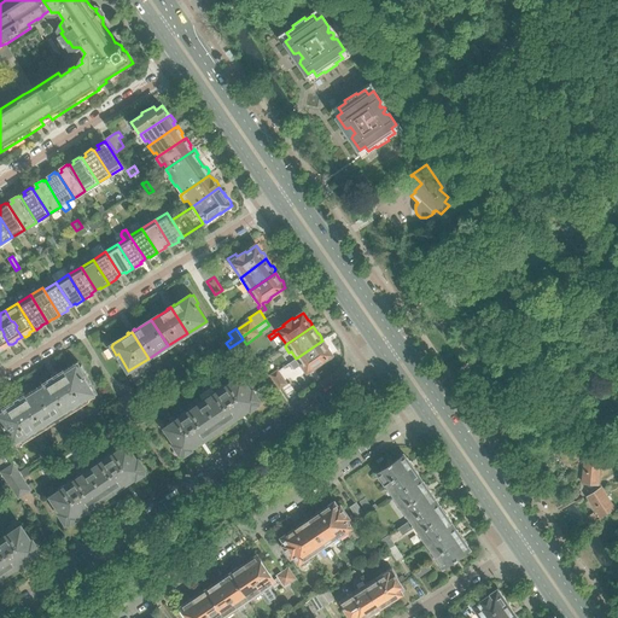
[(234,355),(248,347),(246,344),(243,339),(229,348),(234,355)]
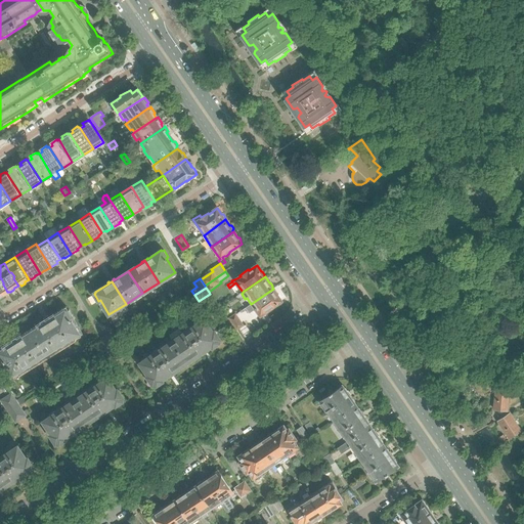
[(268,310),(281,301),(280,299),(280,298),(278,295),(277,295),(273,289),(251,304),(246,308),(249,313),(254,310),(259,316),(263,313),(265,313),(268,311),(268,310)]
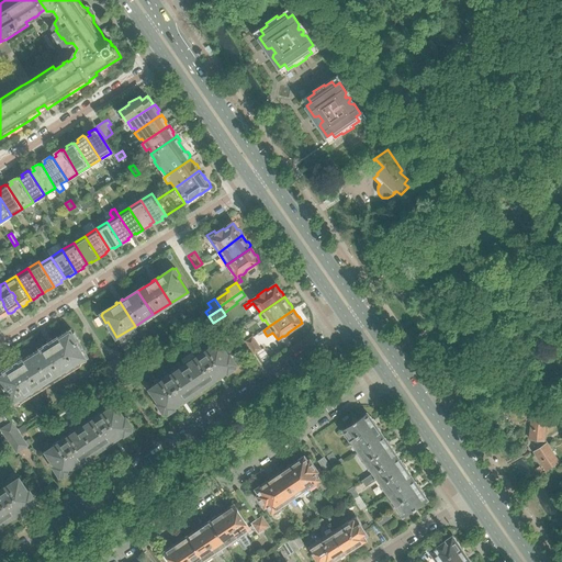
[(85,357),(75,341),(77,340),(72,333),(70,335),(70,334),(55,343),(55,341),(54,343),(53,340),(51,343),(67,368),(85,357)]
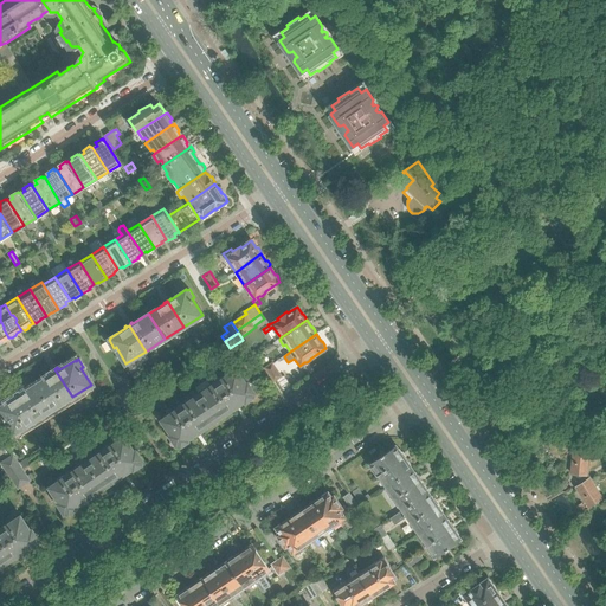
[(281,376),(272,363),(265,368),(275,381),(281,376)]
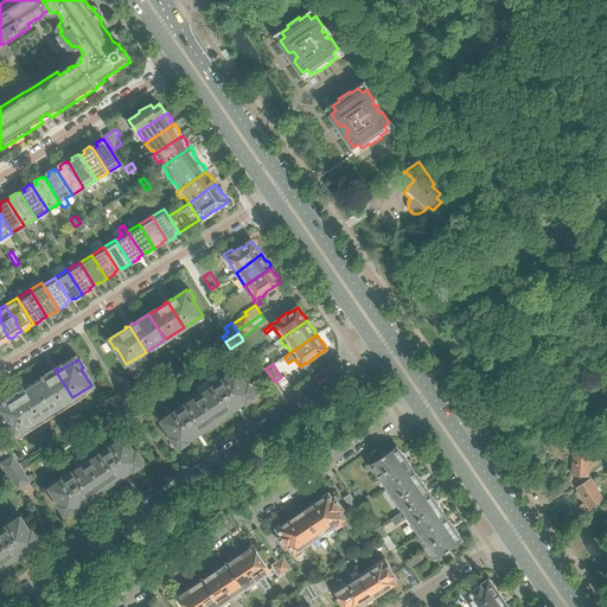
[(72,397),(55,370),(52,371),(52,372),(52,374),(52,375),(37,384),(53,409),(72,397)]
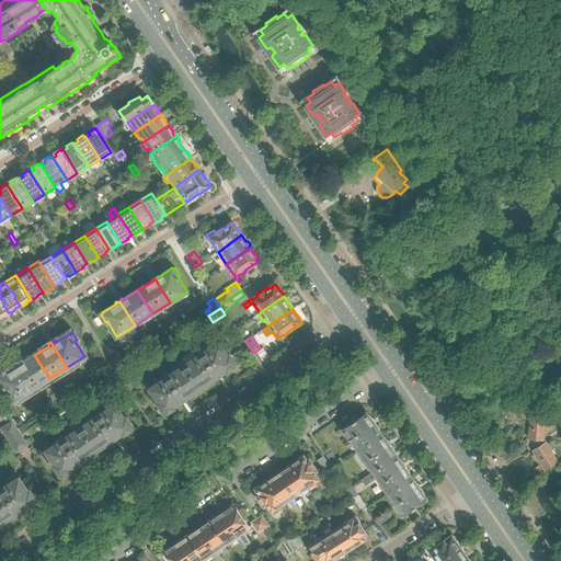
[(236,363),(230,354),(228,355),(219,342),(204,352),(201,346),(199,347),(218,376),(227,370),(228,371),(235,366),(233,365),(235,365),(235,364),(236,363)]
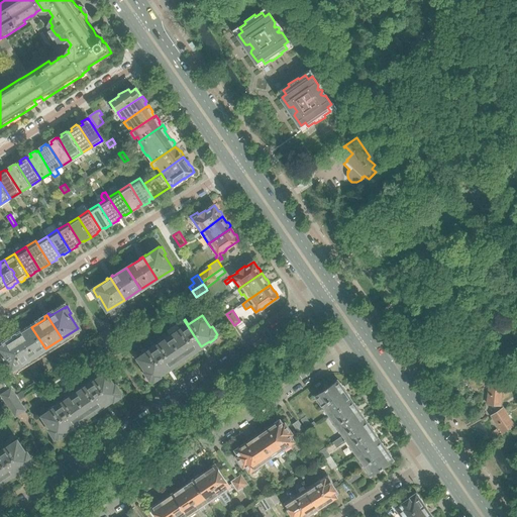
[(201,346),(184,320),(181,322),(184,327),(171,336),(185,357),(201,346)]
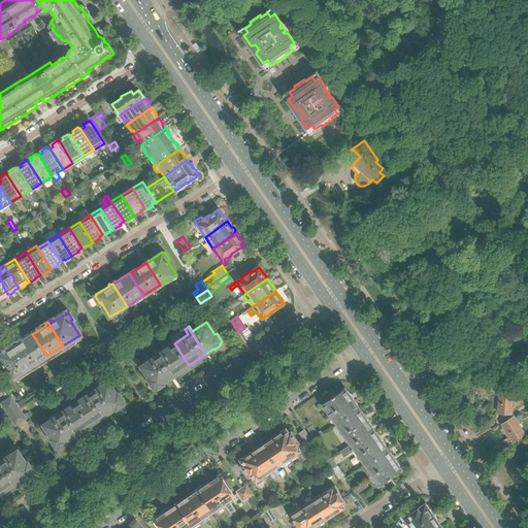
[(46,356),(32,334),(19,342),(19,341),(18,342),(17,340),(14,342),(30,367),(46,356)]
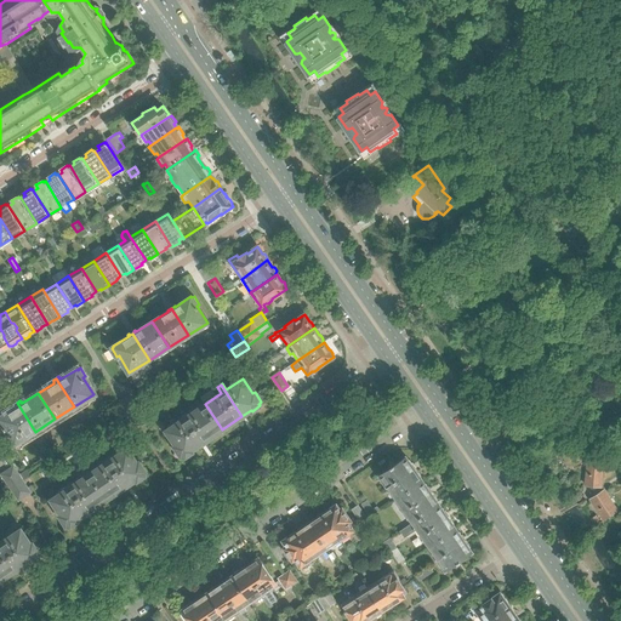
[(136,409),(127,397),(121,400),(130,412),(136,409)]
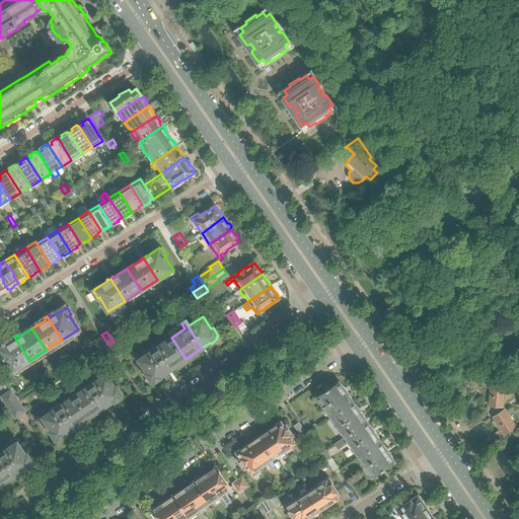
[(108,345),(101,335),(96,338),(102,348),(108,345)]
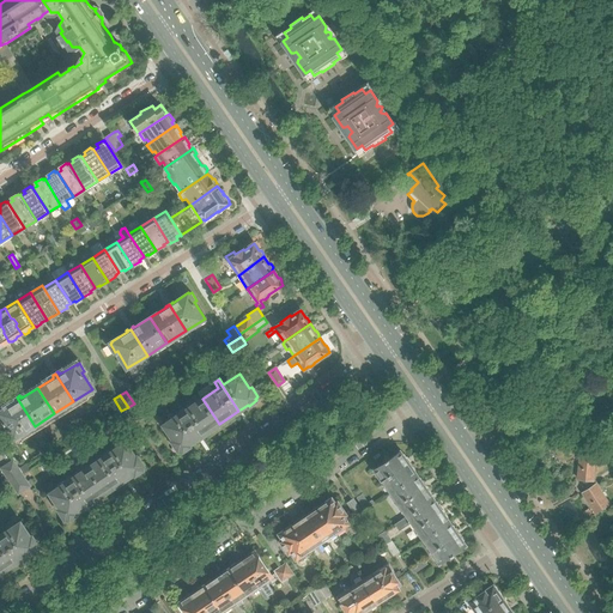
[(35,426),(17,398),(14,399),(14,401),(14,402),(0,411),(0,419),(2,423),(5,422),(16,438),(35,426)]
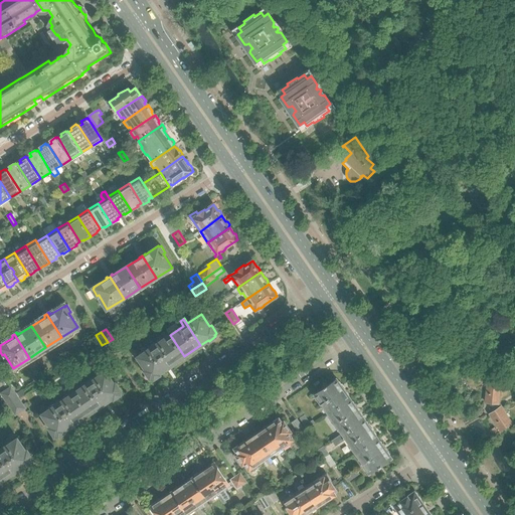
[(184,356),(170,335),(156,344),(152,340),(151,341),(168,367),(184,356)]
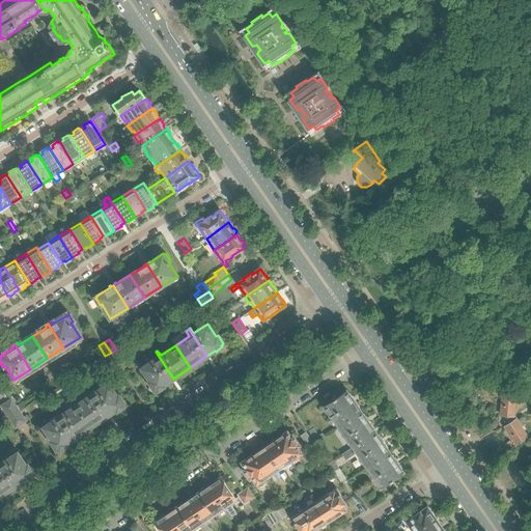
[(123,361),(116,350),(111,353),(118,364),(123,361)]
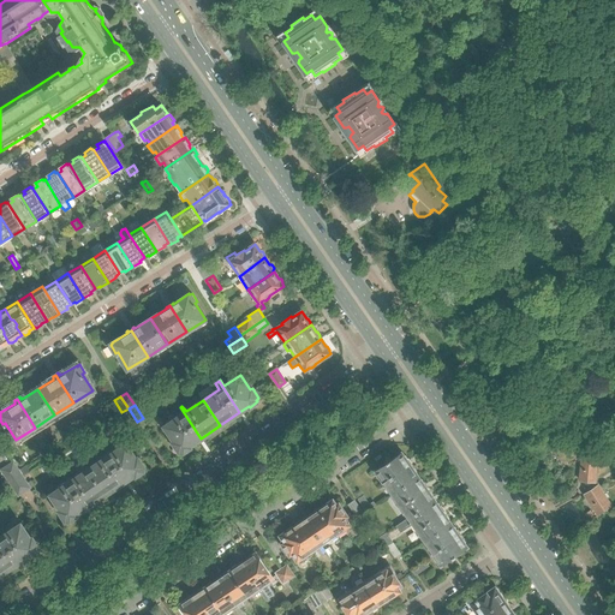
[(201,439),(180,407),(178,408),(181,415),(165,425),(174,441),(173,442),(180,452),(181,451),(181,452),(183,451),(184,452),(191,447),(190,446),(201,439)]
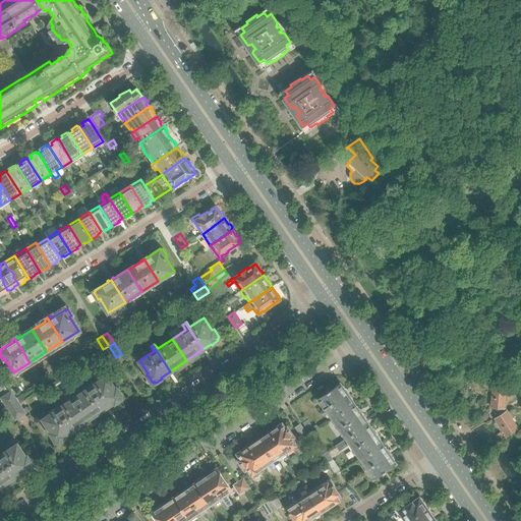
[(116,357),(109,346),(103,349),(108,357),(105,358),(108,362),(116,357)]
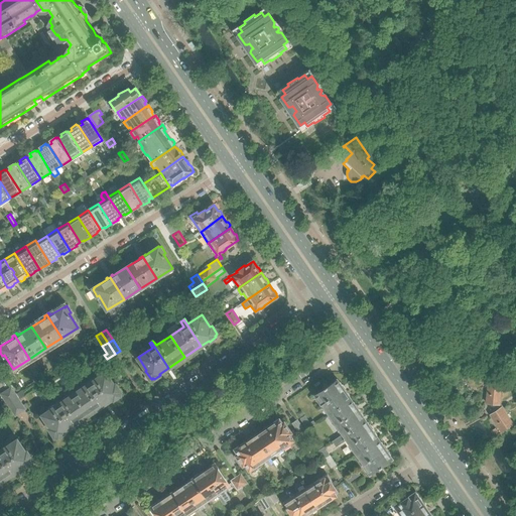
[(121,393),(120,392),(121,391),(116,383),(115,384),(106,372),(92,381),(90,382),(105,404),(114,398),(114,399),(120,395),(120,394),(121,393)]
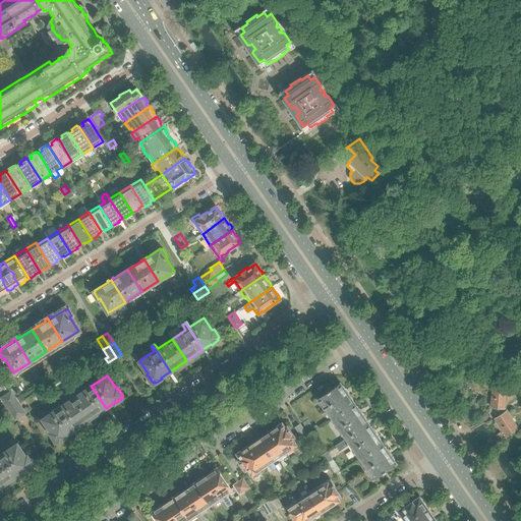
[(352,401),(353,399),(350,396),(349,396),(345,391),(343,386),(342,386),(340,383),(319,398),(332,418),(354,403),(352,401)]
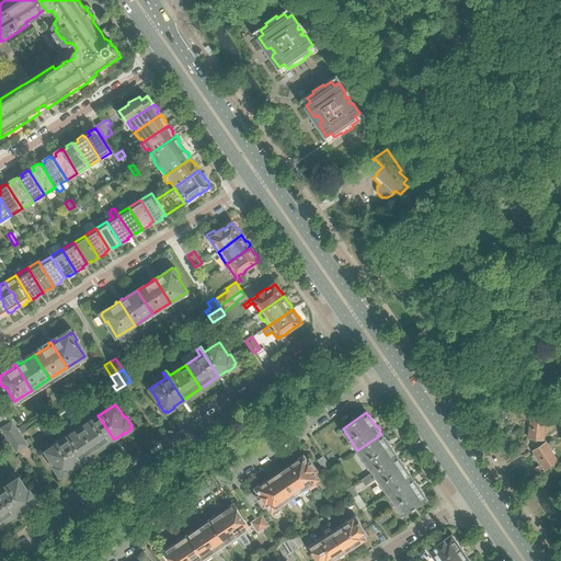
[(114,439),(98,415),(95,416),(96,418),(81,427),(98,450),(114,439)]
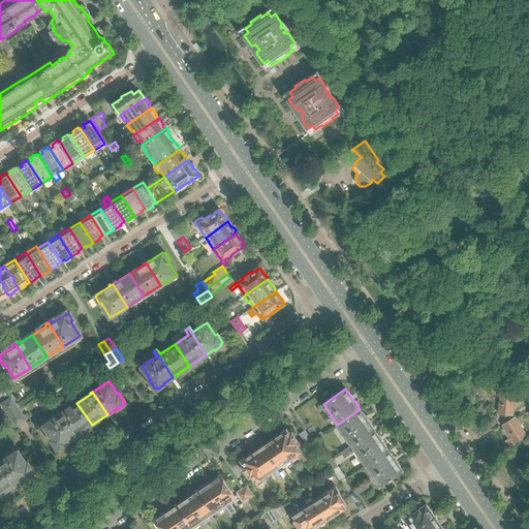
[(500,393),(498,413),(512,414),(512,407),(514,395),(500,393)]
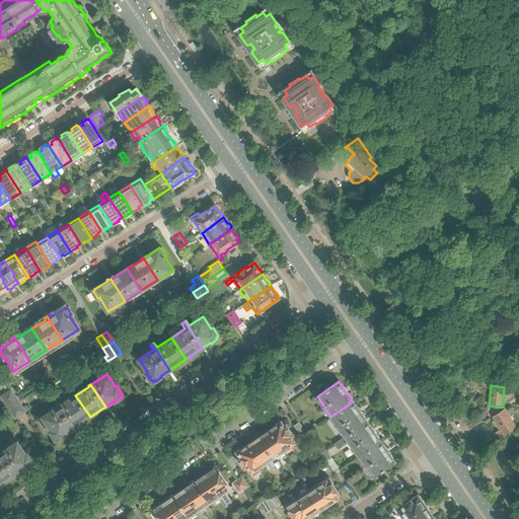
[(19,402),(11,390),(6,393),(14,405),(19,402)]
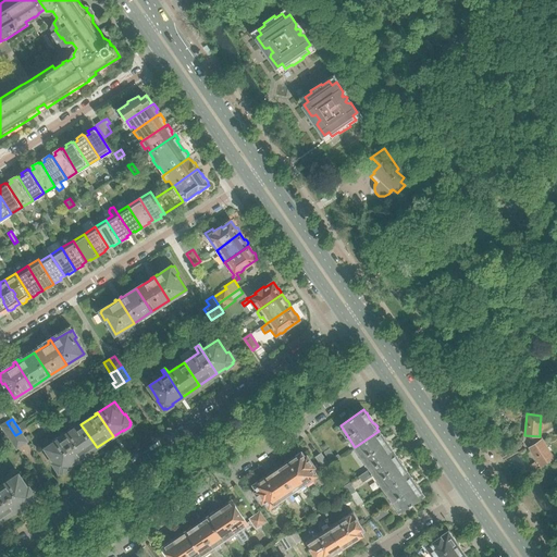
[(15,435),(7,422),(1,425),(10,438),(15,435)]
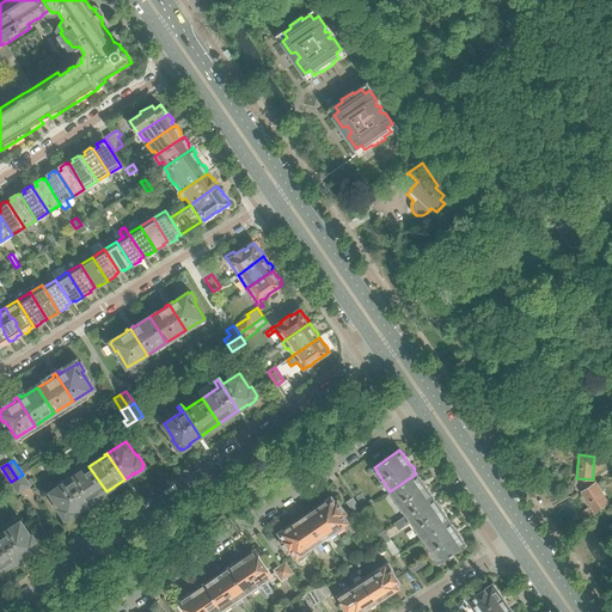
[(106,491),(89,466),(72,477),(68,471),(66,473),(87,505),(106,491)]
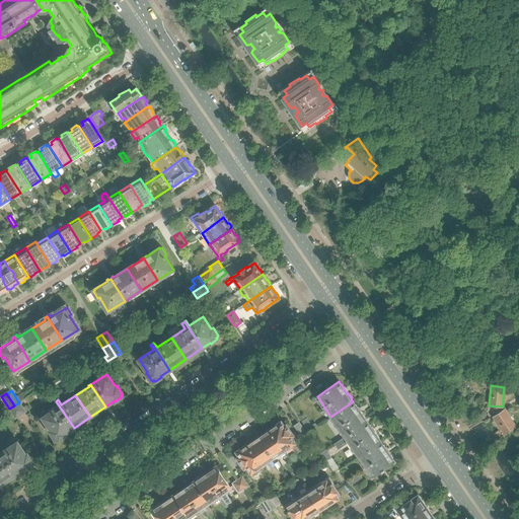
[(29,411),(26,406),(26,405),(23,408),(22,405),(25,403),(22,400),(19,402),(14,405),(21,416),(29,411)]
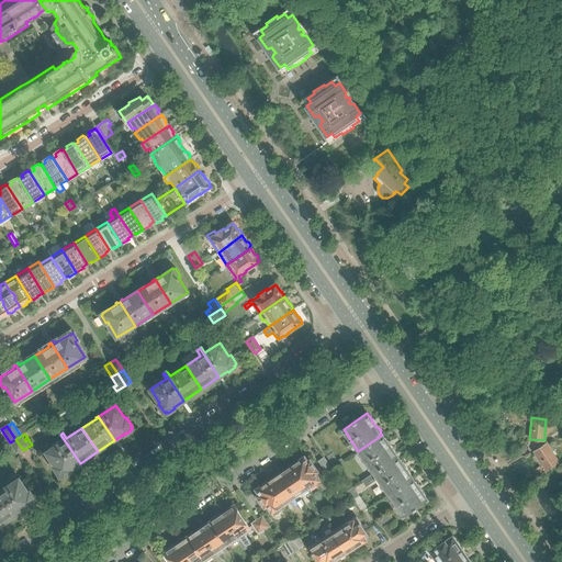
[(80,463),(60,435),(58,436),(63,441),(46,451),(56,465),(55,467),(60,475),(62,474),(63,475),(64,474),(64,475),(70,471),(70,470),(80,463)]
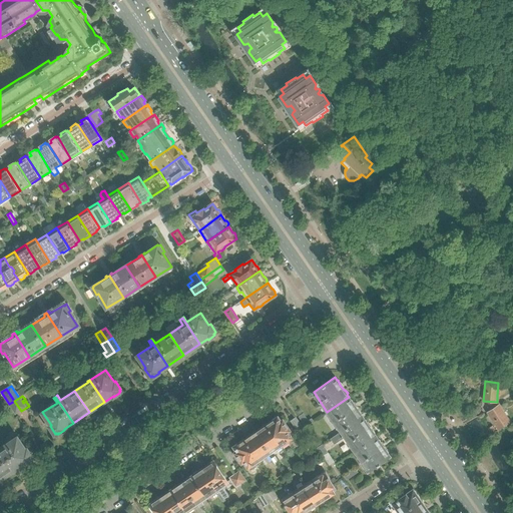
[(361,415),(361,413),(359,410),(357,410),(354,405),(354,403),(352,400),(350,400),(349,397),(327,412),(342,432),(363,417),(361,415)]
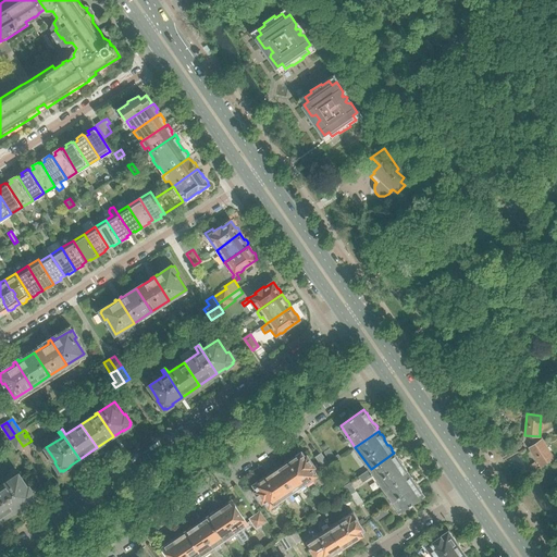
[(23,446),(15,435),(10,438),(14,445),(11,447),(13,452),(23,446)]
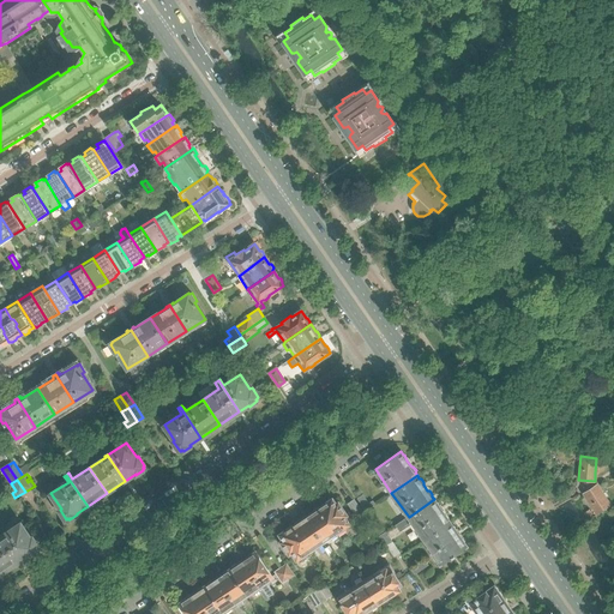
[(597,486),(584,494),(597,515),(611,505),(597,486)]
